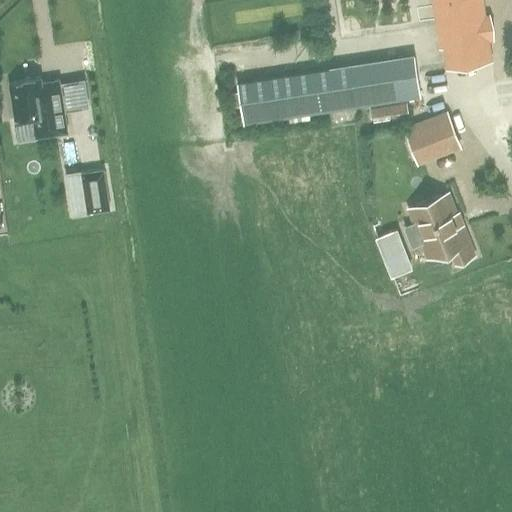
[(439,0),(449,66),(491,60),(491,59),(488,59),(485,37),(489,36),(487,19),(482,20),(479,0),(439,0)]
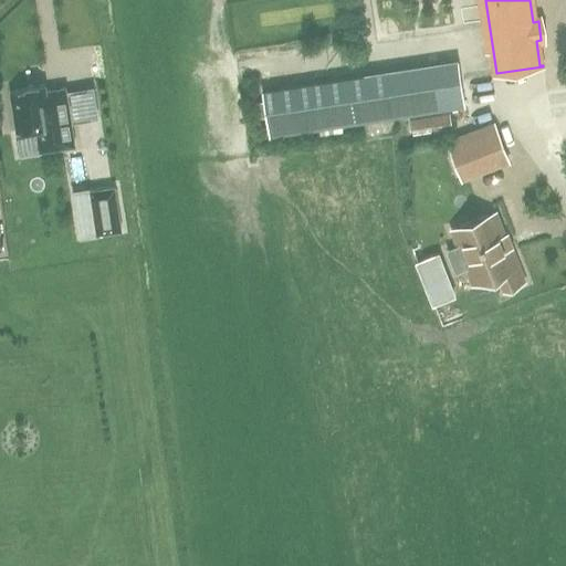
[(464,107),(458,63),(262,92),(269,136),(464,107)]
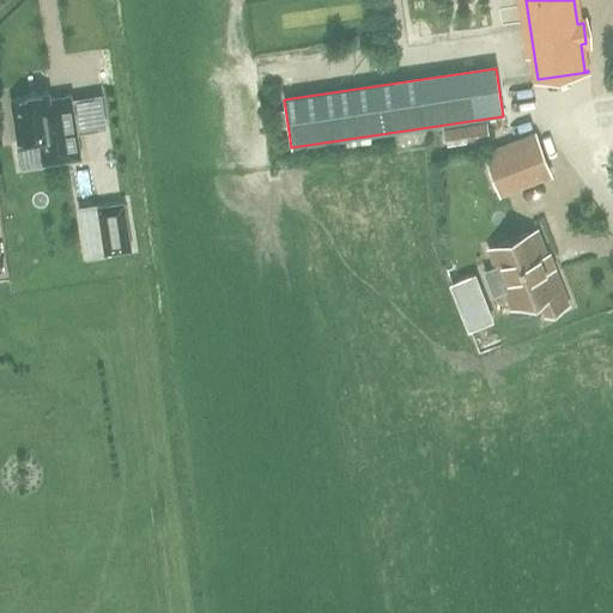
[(82,163),(71,99),(50,103),(49,96),(11,102),(19,149),(41,145),(44,169),(82,163)]
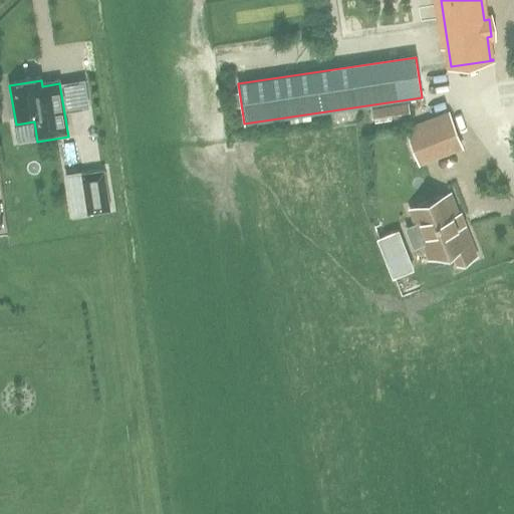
[(408,102),(370,108),(372,119),(410,113),(408,102)]
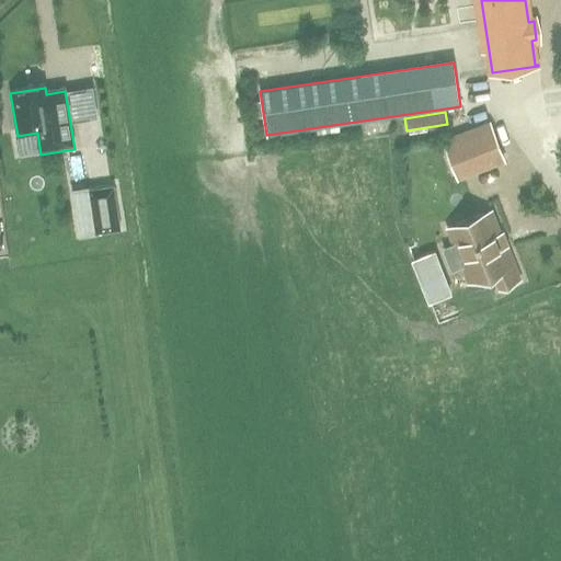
[(454,168),(502,148),(493,126),(445,145),(454,168)]
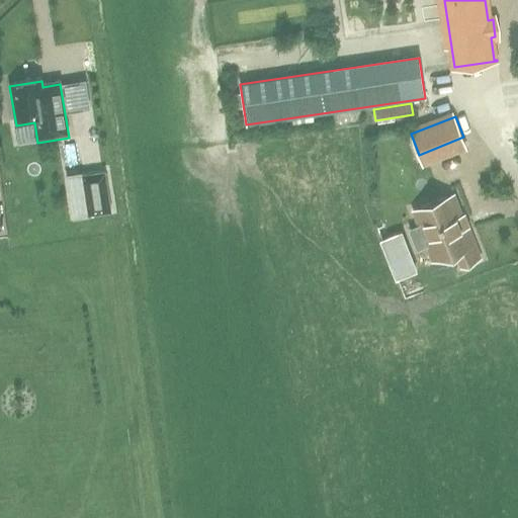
[(87,196),(71,198),(74,218),(111,211),(105,171),(83,175),(87,196)]
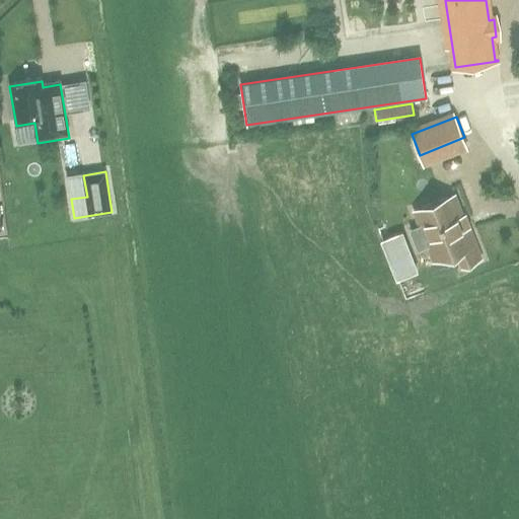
[(454,197),(415,212),(422,231),(426,229),(430,240),(426,242),(433,261),(457,251),(462,266),(480,260),(468,229),(467,230),(454,197)]
